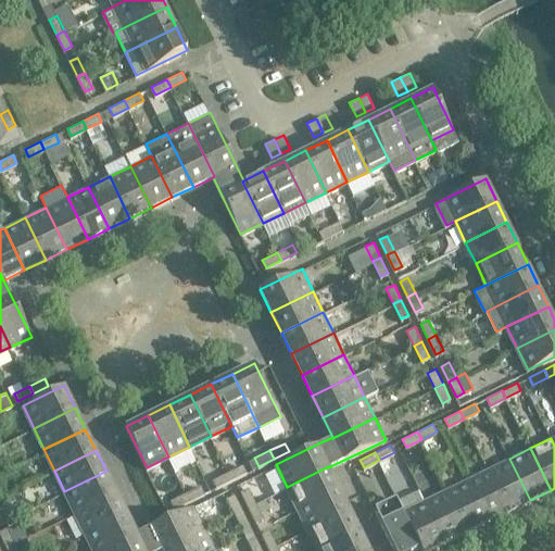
[(530,500),(509,459),(488,468),(508,511),(530,500)]
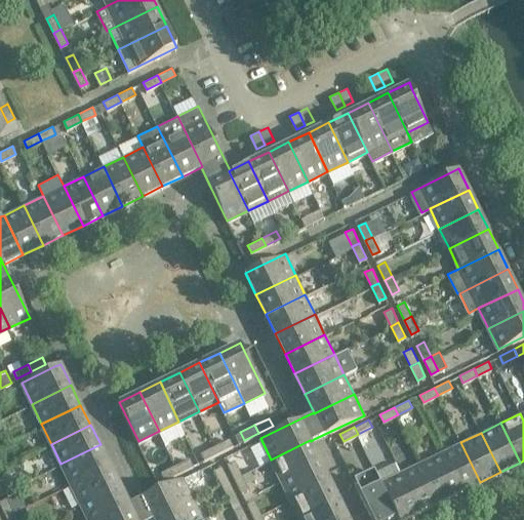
[(229,438),(215,444),(218,452),(233,445),(229,438)]
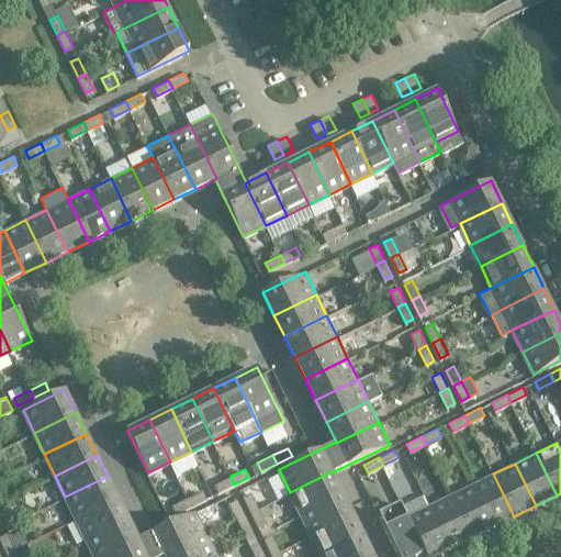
[(343,492),(333,472),(332,471),(290,492),(300,513),(343,492)]
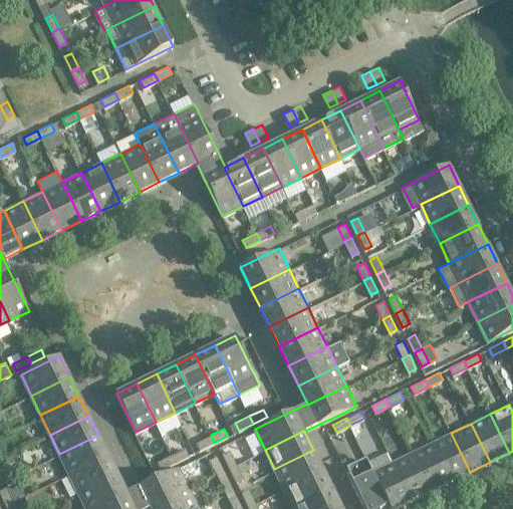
[(470,472),(451,433),(432,443),(451,481),(470,472)]
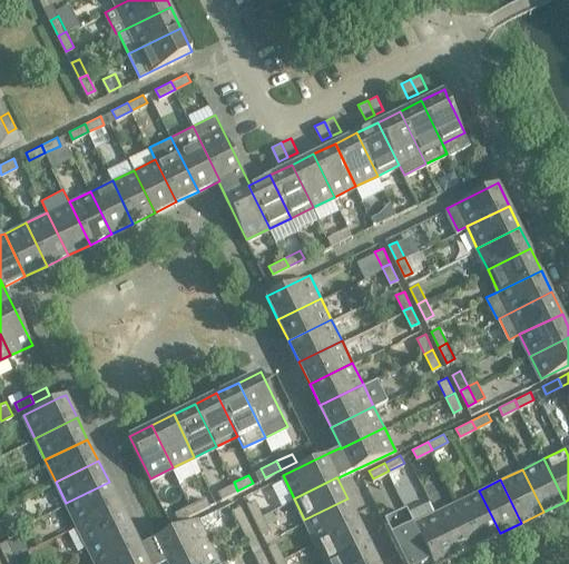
[(119,504),(109,482),(66,503),(77,524),(119,504)]
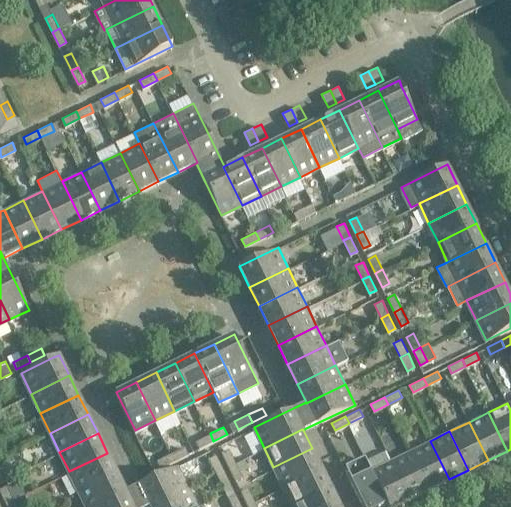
[(213,441),(210,433),(196,440),(199,448),(213,441)]
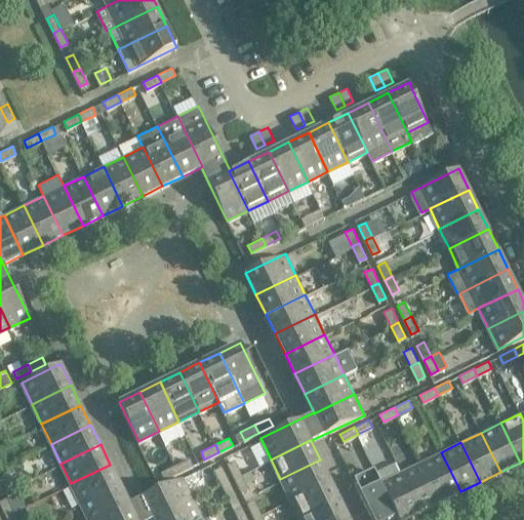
[(460,491),(441,452),(420,462),(440,502),(460,491)]
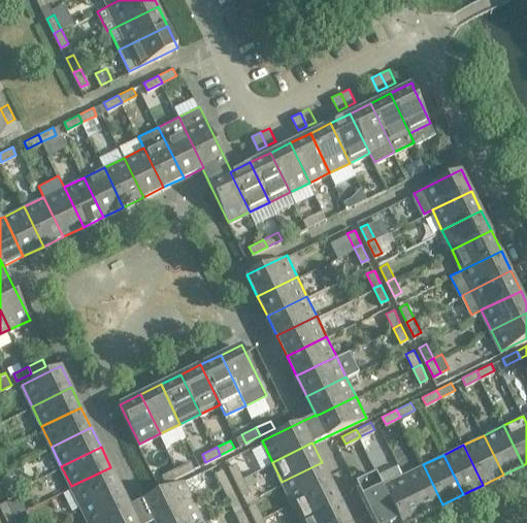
[(191,460),(176,467),(179,475),(194,467),(191,460)]
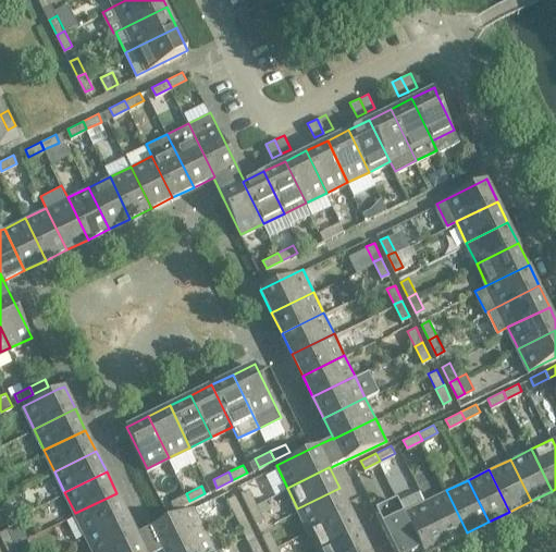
[(249,488),(241,491),(248,506),(257,503),(249,488)]
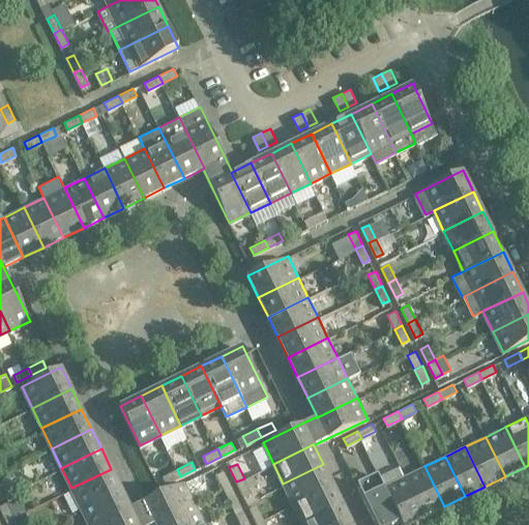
[(332,485),(323,464),(283,484),(293,504),(332,485)]
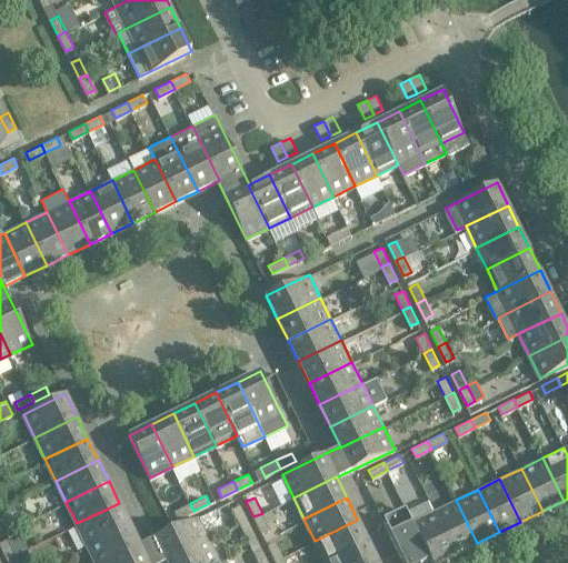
[(477,543),(456,500),(435,511),(456,553),(477,543)]
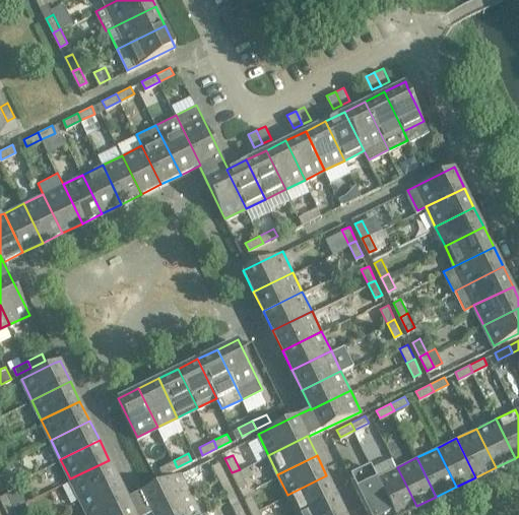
[(119,479),(109,460),(70,478),(79,499),(119,479)]
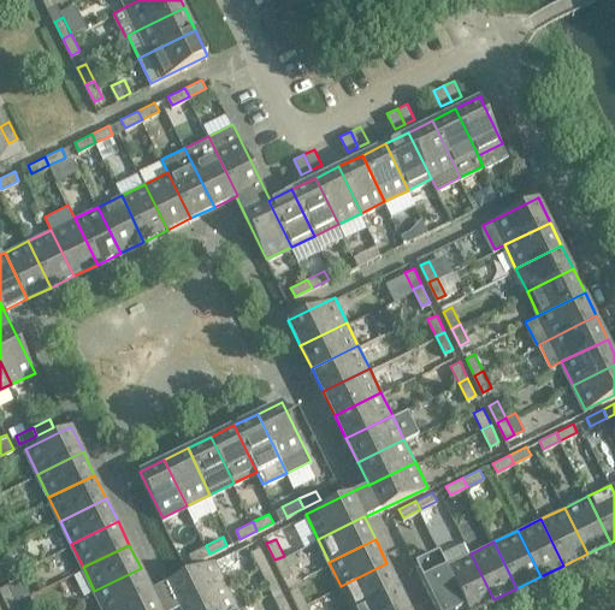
[(210,554),(206,545),(189,552),(193,562),(210,554)]
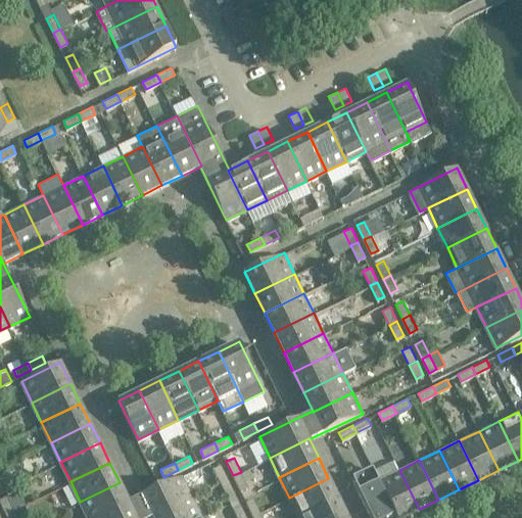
[(228,478),(221,464),(214,467),(221,481),(228,478)]
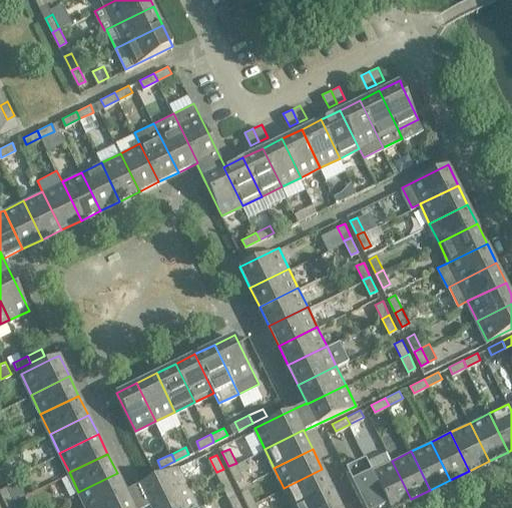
[(367,458),(346,468),(365,507),(378,507),(388,504),(372,471),(373,470),(367,458)]
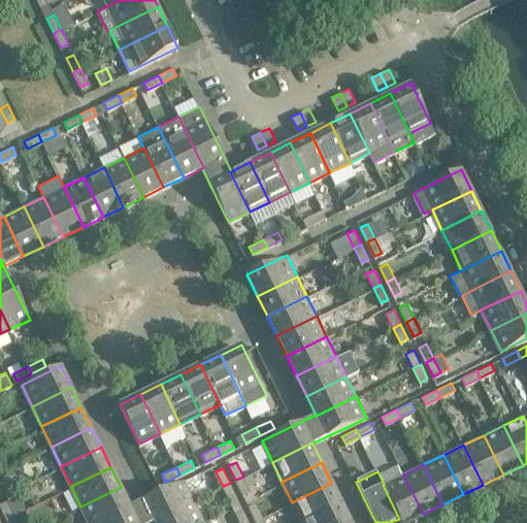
[(403,475),(384,484),(383,485),(399,519),(400,522),(404,522),(423,514),(403,475)]
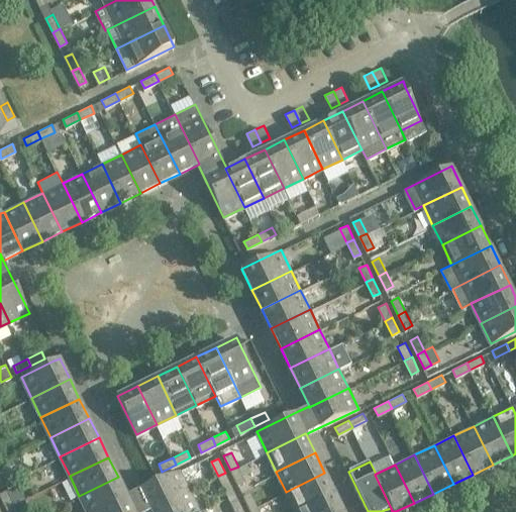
[(244,481),(238,467),(230,470),(237,484),(244,481)]
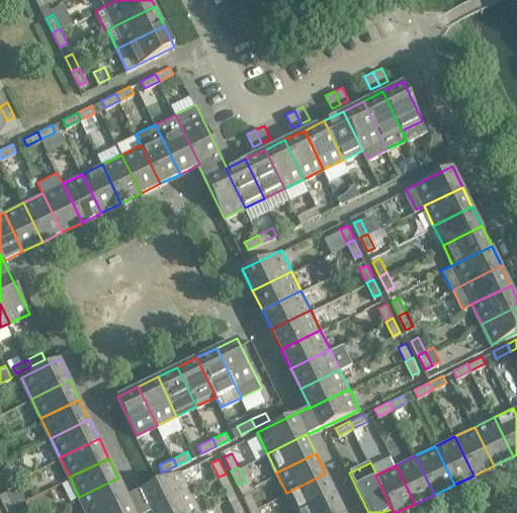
[(190,491),(180,471),(131,494),(127,496),(127,497),(95,512),(148,512),(152,511),(151,510),(190,491)]
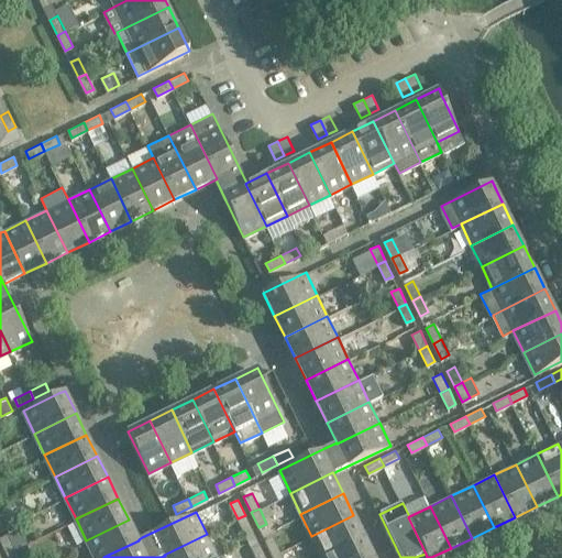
[(253,531),(245,515),(238,518),(245,534),(253,531)]
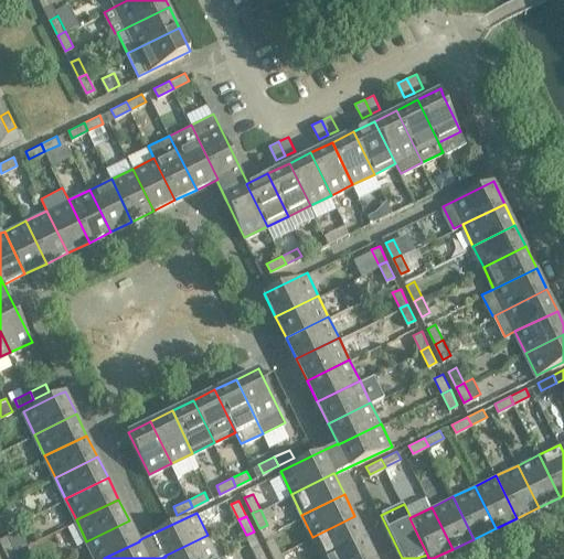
[(365,537),(354,516),(312,537),(322,558),(365,537)]
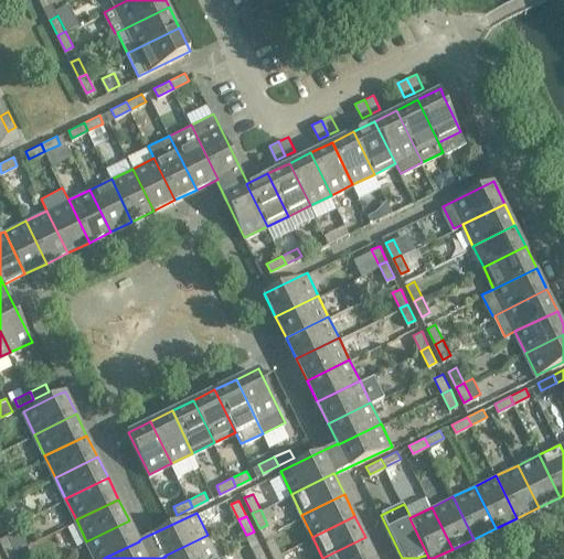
[(104,558),(139,541),(139,540),(129,520),(86,541),(95,558),(104,558)]
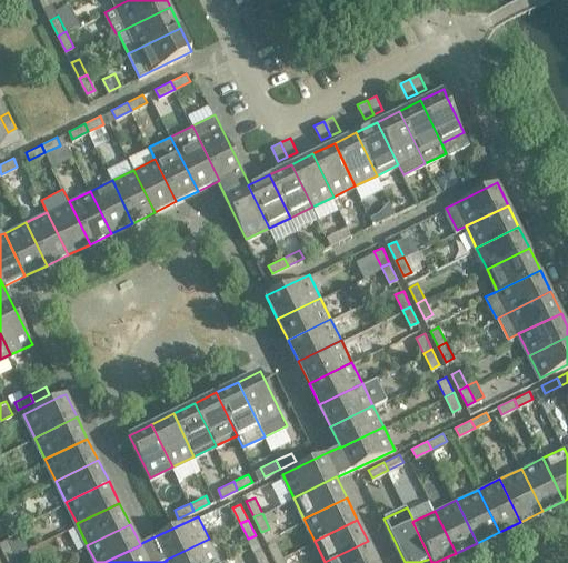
[(7,539),(0,541),(0,543),(7,558),(15,554),(7,539)]
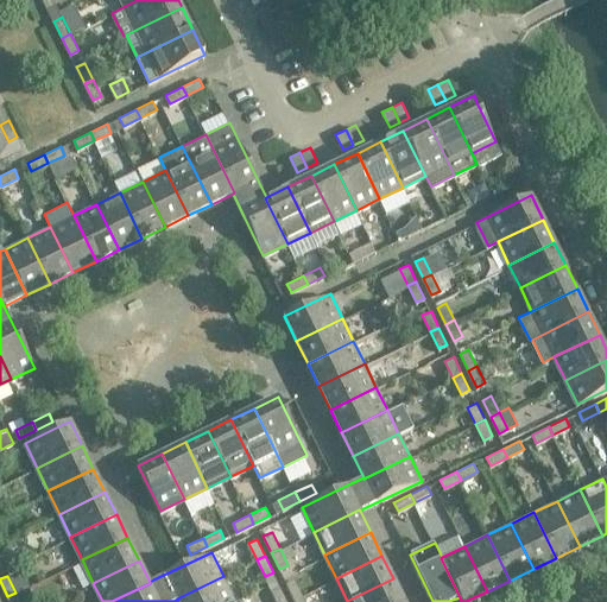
[(228,601),(234,600),(223,576),(177,599),(178,600),(178,601),(228,601)]
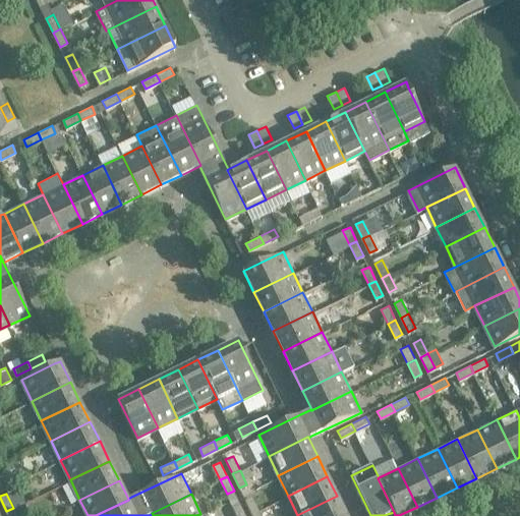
[(252,495),(245,499),(251,513),(260,509),(252,495)]
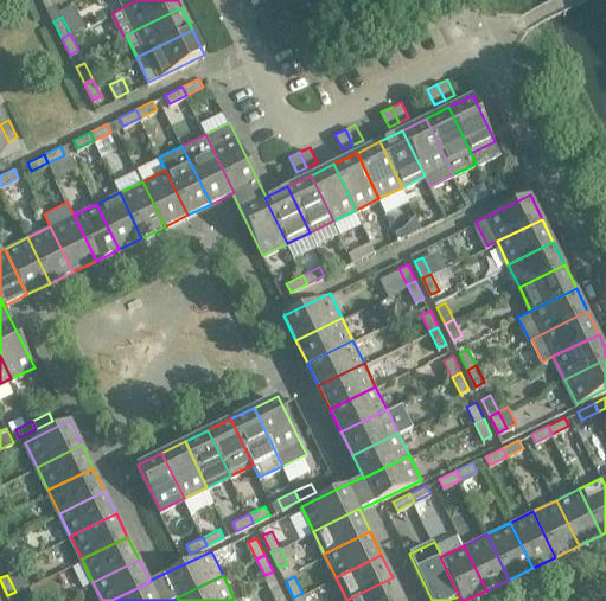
[(402,600),(403,600),(393,577),(346,600),(402,600)]
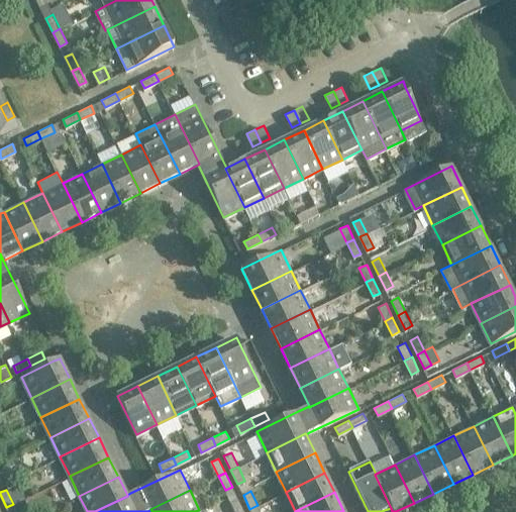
[(243,511),(244,511),(237,498),(230,501),(235,511),(243,511)]
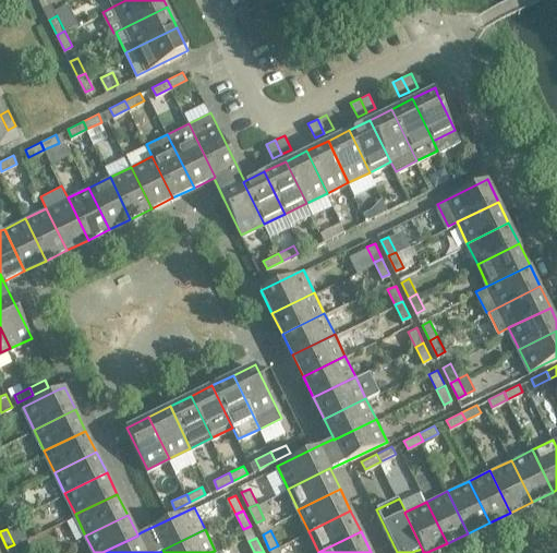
[(26,539),(15,543),(20,552),(24,552),(32,550),(26,539)]
